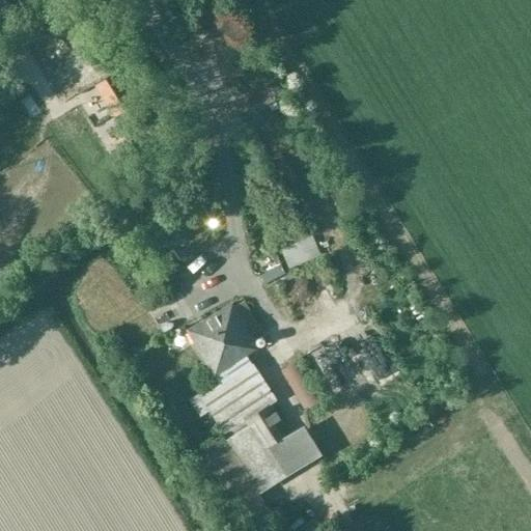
[(114,119),(139,104),(116,70),(92,84),(114,119)]
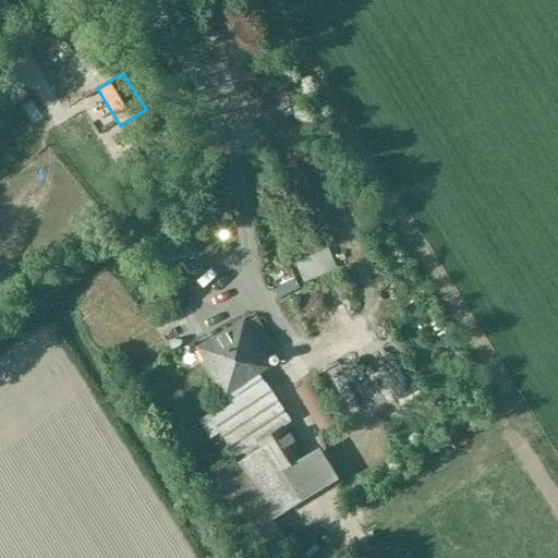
[(129,154),(116,162),(122,172),(135,164),(129,154)]
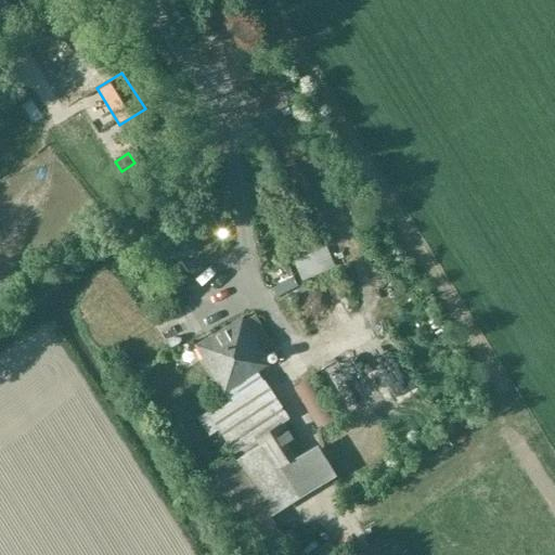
[(181,302),(222,261),(206,245),(165,287),(181,302)]
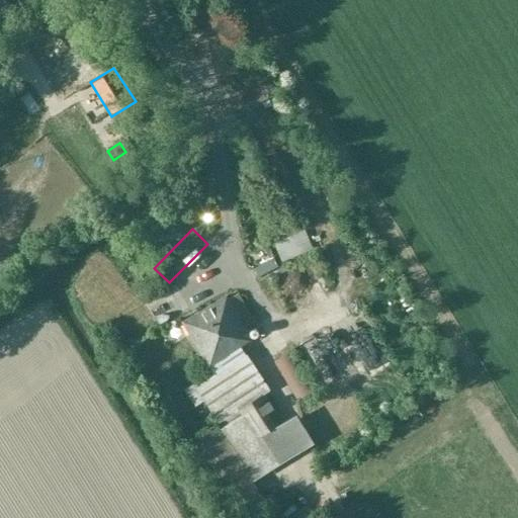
[(267,259),(246,272),(253,282),(273,269),(267,259)]
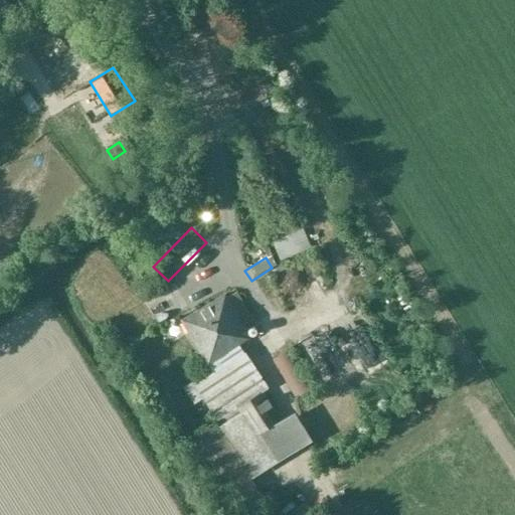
[(224,296),(180,322),(210,372),(192,383),(219,425),(217,426),(215,422),(187,441),(235,514),(240,514),(266,501),(250,478),(314,441),(295,411),(279,421),(261,393),(269,387),(244,352),(241,354),(236,345),(249,338),(242,327),(252,321),(235,294),(226,299),(224,296)]
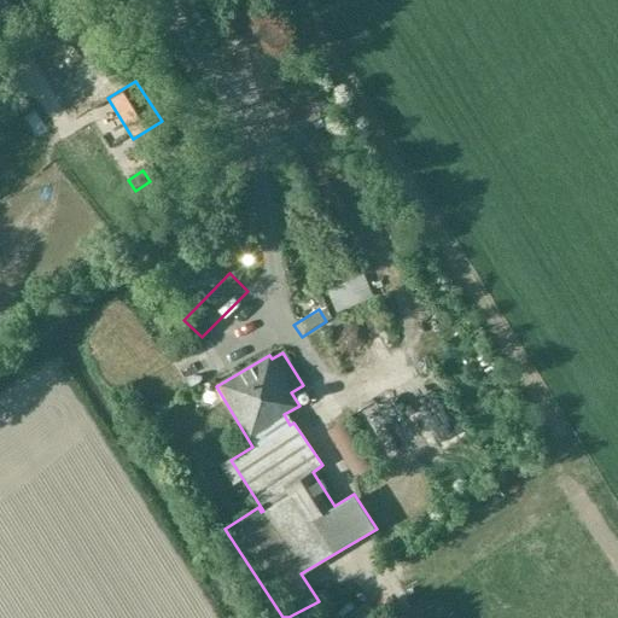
[(194,409),(217,398),(209,382),(186,394),(194,409)]
